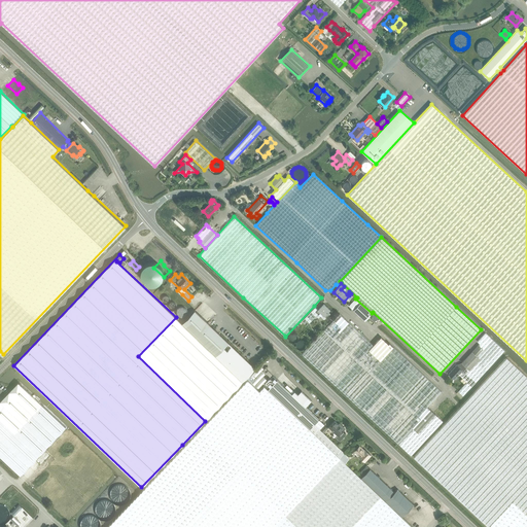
[(355,299),(349,306),(364,321),(372,313),(355,299)]
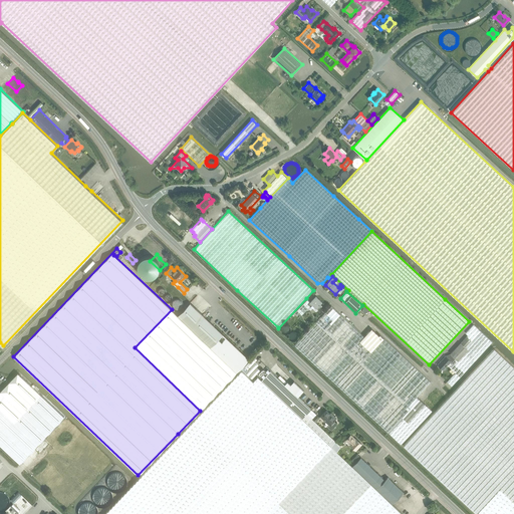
[(315,296),(310,302),(307,304),(310,306),(312,304),(317,310),(321,306),(319,304),(321,302),(315,296)]
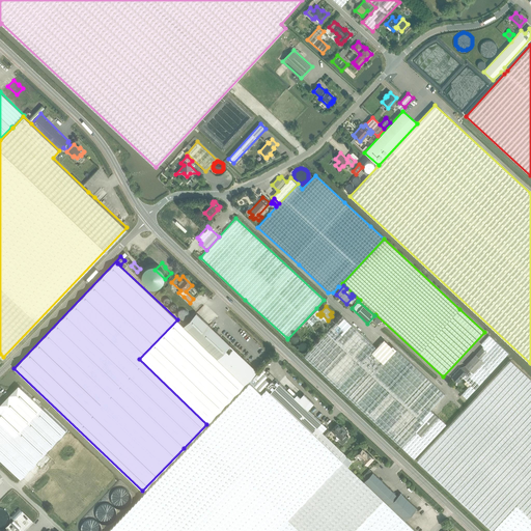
[(320,312),(317,309),(305,323),(307,326),(309,324),(311,325),(320,316),(317,314),(320,312)]
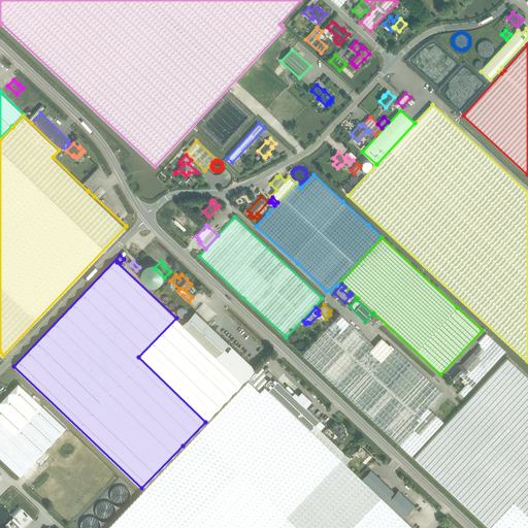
[(195,310),(183,324),(176,318),(138,357),(205,422),(256,369),(195,310)]
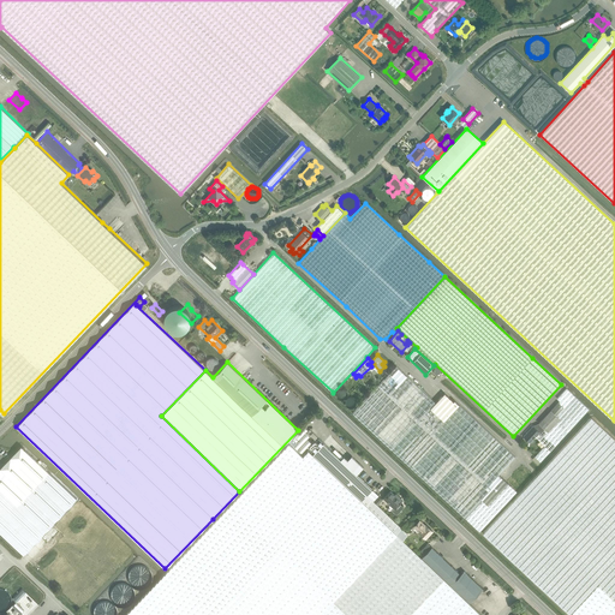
[(466,519),(479,532),(517,491),(499,475),(514,457),(458,404),(443,421),(430,408),(435,402),(396,366),(353,412),(411,467),(466,519)]
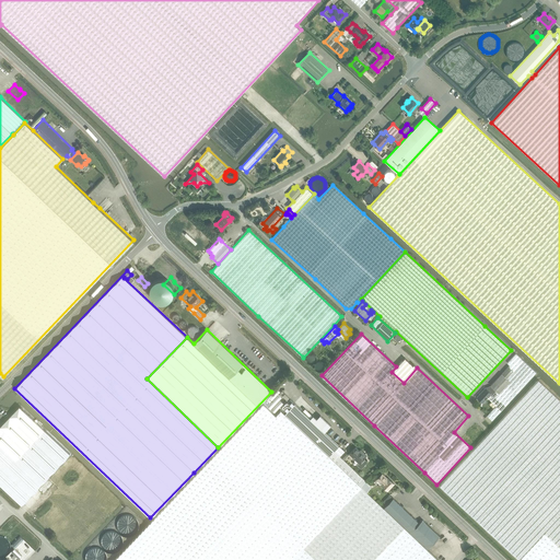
[(316,358),(316,357),(316,356),(314,353),(313,352),(311,352),(310,352),(308,352),(306,353),(305,354),(305,356),(304,358),(305,360),(305,361),(306,362),(307,363),(308,363),(311,364),(312,363),(313,363),(315,362),(316,360),(316,358)]
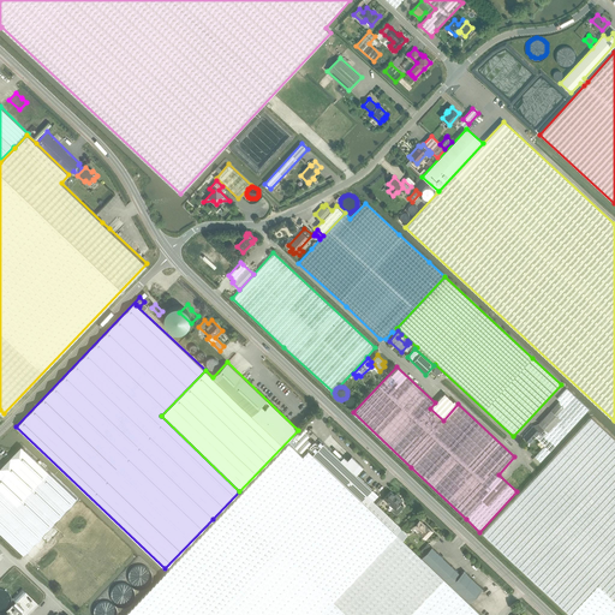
[(538,431),(535,436),(537,437),(537,439),(544,446),(535,457),(541,461),(589,408),(575,396),(567,388),(556,400),(559,402),(563,407),(557,415),(560,417),(547,431),(539,424),(535,428),(538,431)]
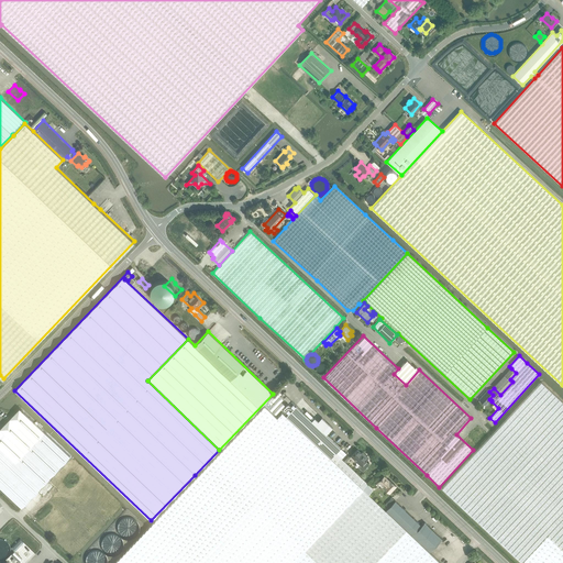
[(406,385),(419,370),(416,366),(415,367),(407,360),(398,368),(394,374),(406,385)]
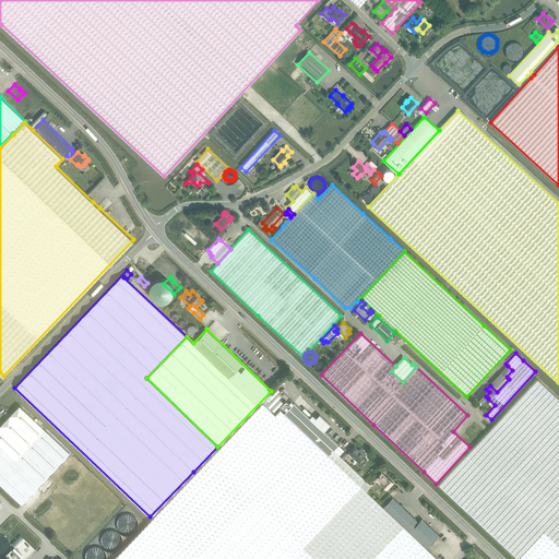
[(324,366),(324,365),(324,364),(323,361),(322,361),(321,360),(320,360),(319,359),(318,359),(317,360),(314,361),(313,363),(313,364),(313,366),(313,367),(313,368),(314,370),(316,370),(317,371),(319,371),(320,371),(321,371),(323,370),(324,368),(324,367),(324,366)]
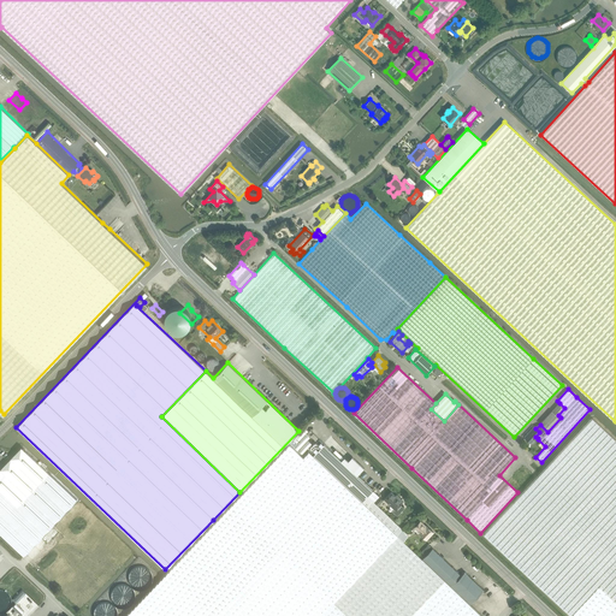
[(560,403),(552,412),(551,410),(539,424),(540,425),(548,432),(561,418),(558,415),(564,408),(560,403)]
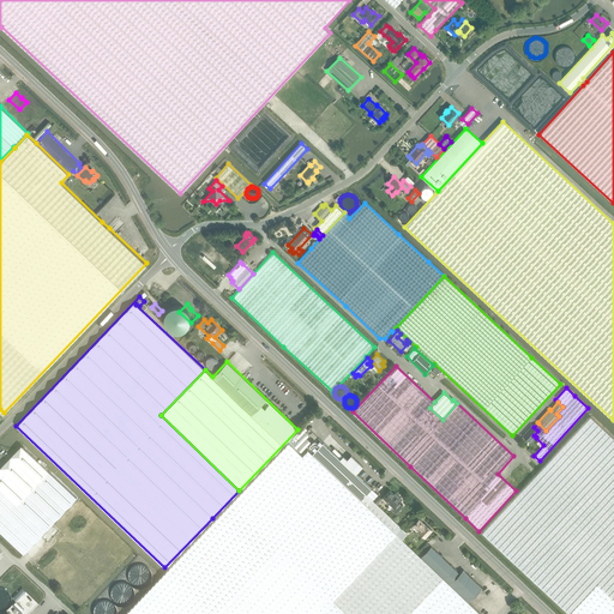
[(613,613),(613,438),(591,416),(482,533),(569,613),(599,613),(601,612),(605,613),(613,613)]
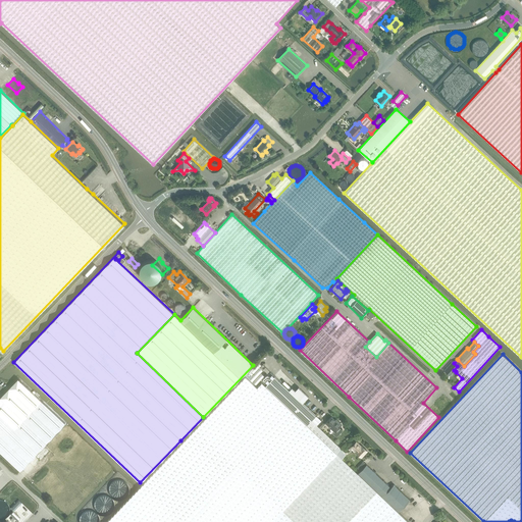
[(454,363),(452,361),(444,370),(450,375),(454,370),(457,366),(454,363)]
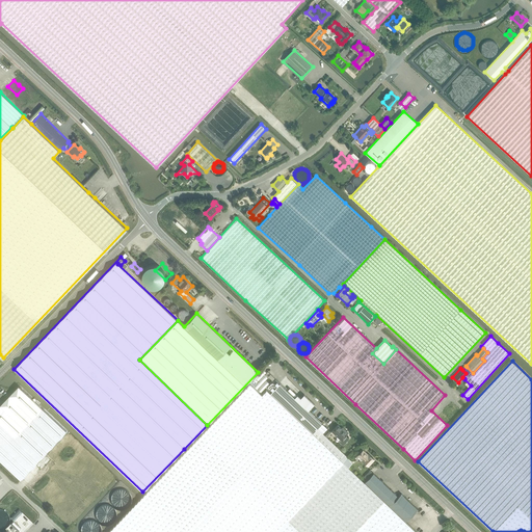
[(275,379),(266,389),(270,392),(280,382),(275,379)]
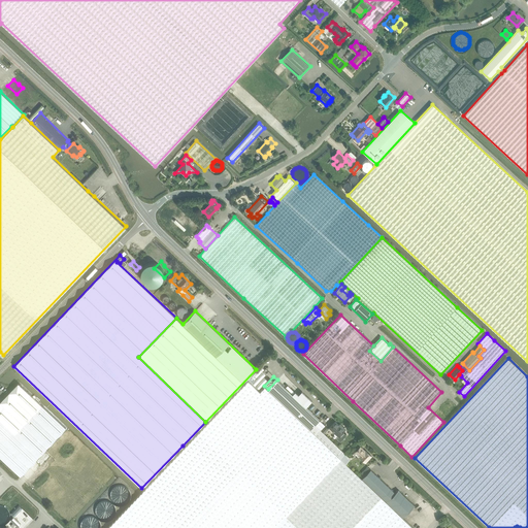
[(269,389),(268,390),(310,430),(340,458),(344,454),(315,425),(320,420),(306,407),(312,401),(302,391),(299,395),(295,392),(293,394),(277,380),(269,389)]
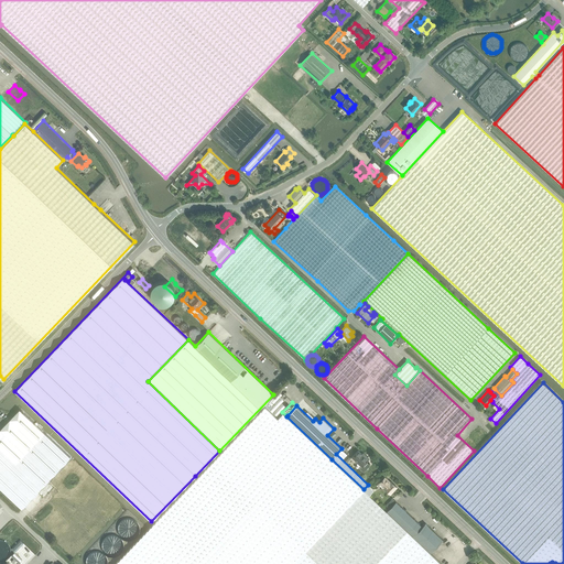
[(266,407),(115,563),(292,563),(364,489),(332,459),(286,416),(283,413),(278,419),(266,407)]
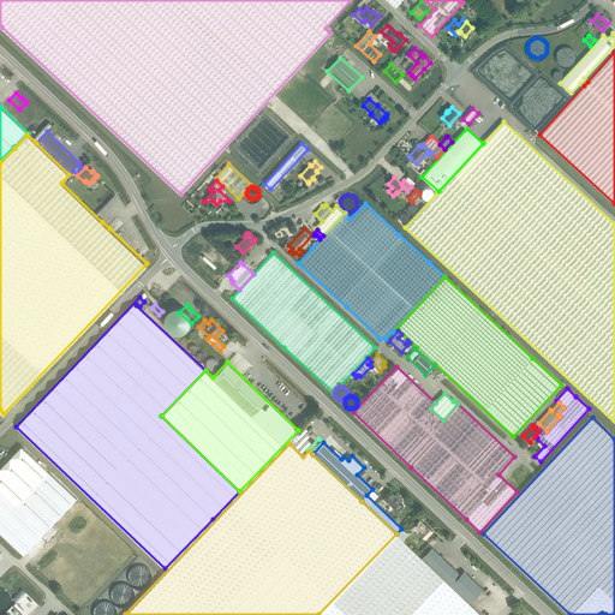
[(21,446),(0,467),(0,491),(16,507),(49,472),(39,461),(21,446)]
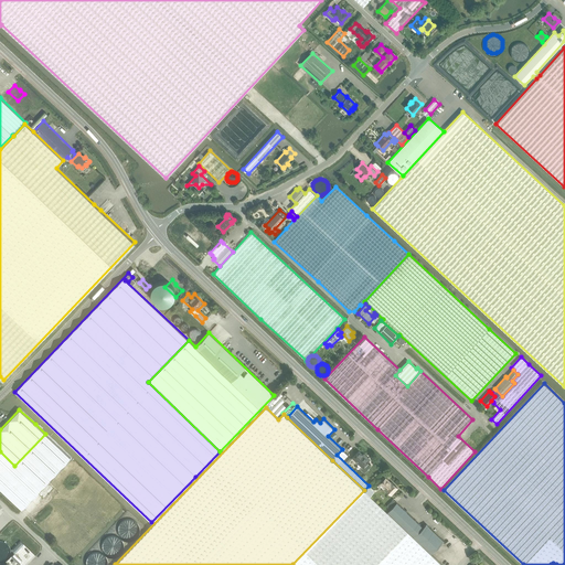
[(481,446),(487,439),(481,434),(480,435),(475,429),(473,432),(472,432),(471,433),(472,433),(470,435),(481,446)]
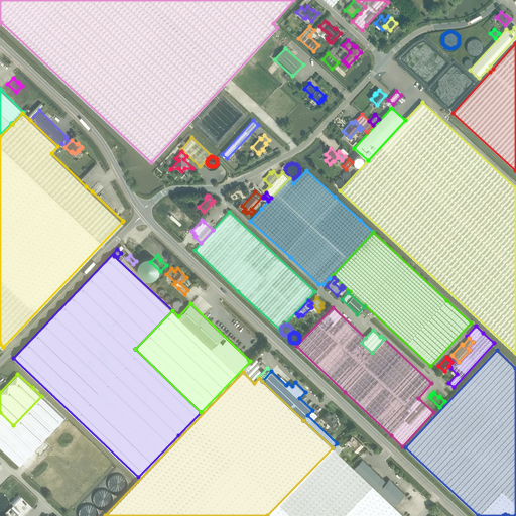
[(0,445),(20,465),(65,417),(41,396),(13,425),(0,412),(0,445)]
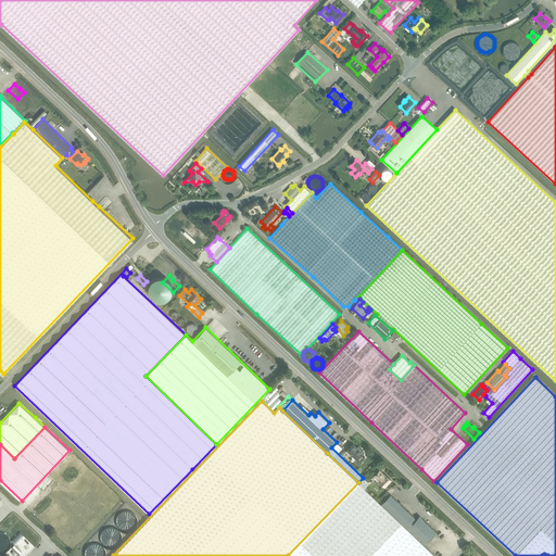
[(362,454),(364,452),(357,446),(356,449),(352,444),(346,451),(356,459),(354,462),(358,465),(364,458),(361,455),(362,455),(362,454)]
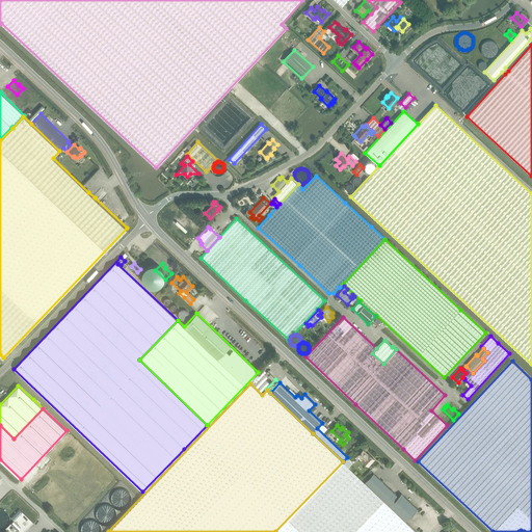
[(368,466),(374,459),(368,453),(368,454),(364,450),(357,455),(368,466)]
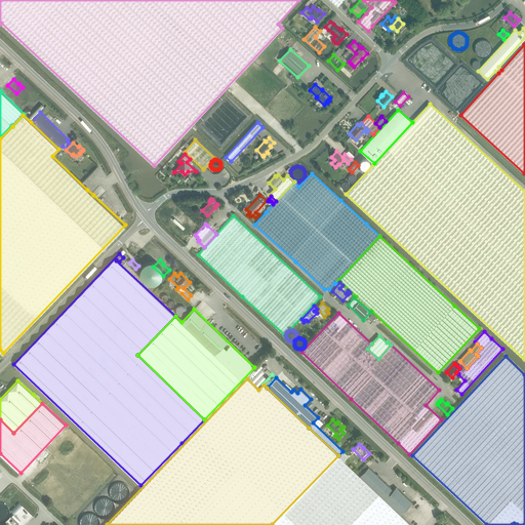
[(338,455),(272,524),(410,524),(400,515),(360,476),(338,455)]
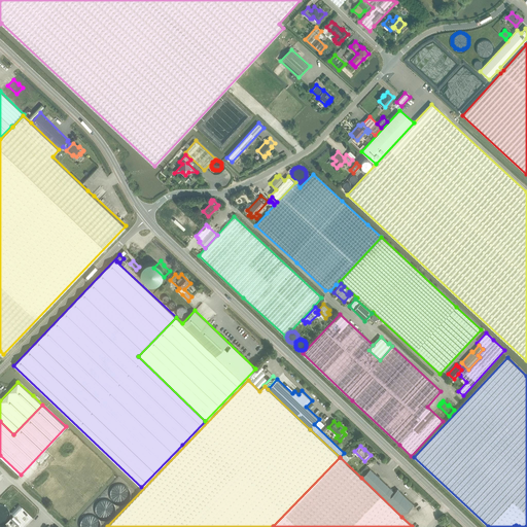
[(363,476),(361,478),(401,517),(414,504),(397,489),(394,492),(371,469),(370,468),(365,473),(363,476)]
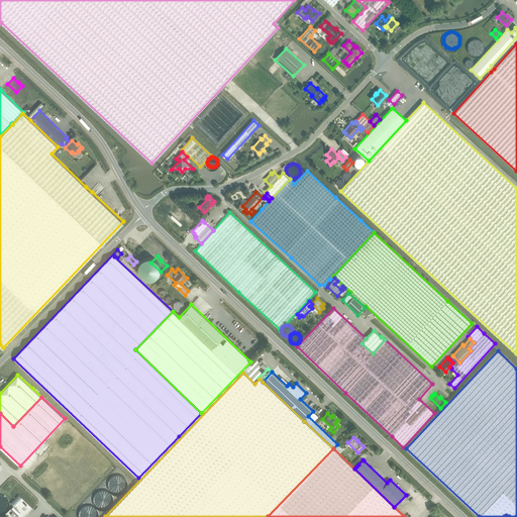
[(18,496),(11,504),(14,506),(21,498),(18,496)]
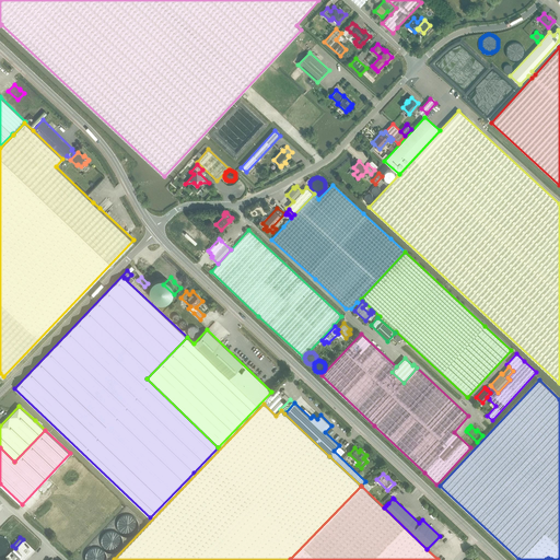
[(14,549),(11,551),(14,555),(16,557),(19,559),(22,556),(14,549)]
